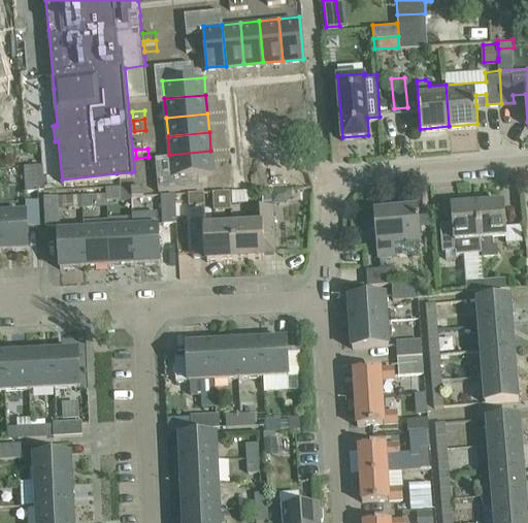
[(212,171),(210,151),(169,155),(171,175),(212,171)]
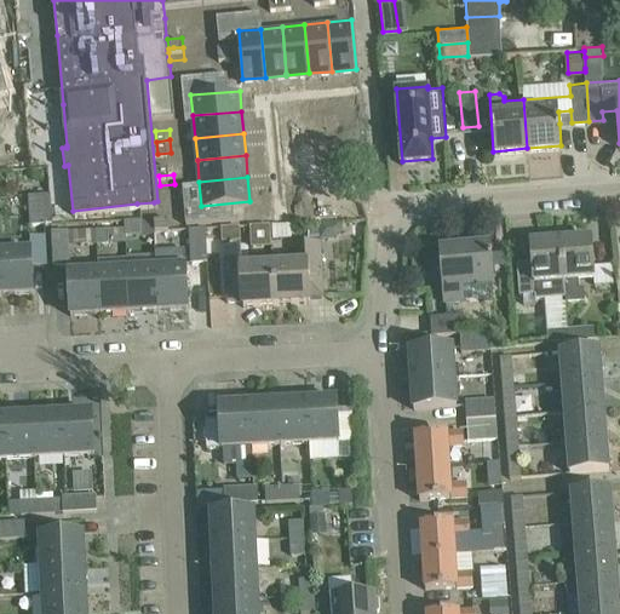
[(174,184),(160,185),(161,198),(174,196),(174,184)]
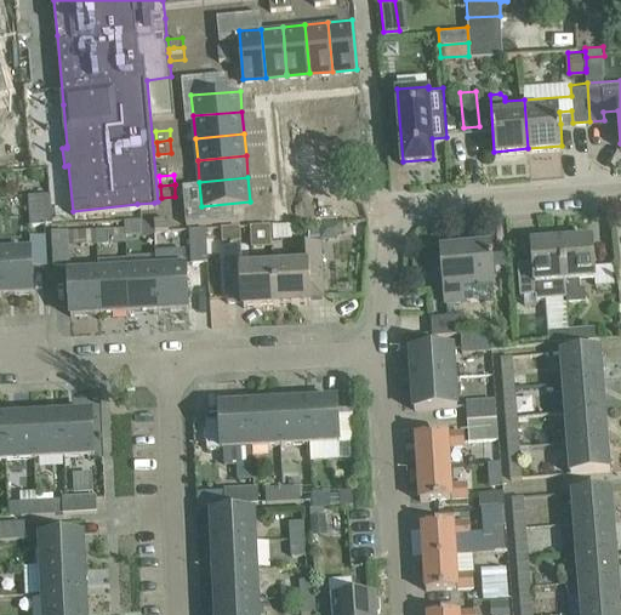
[(32,221),(50,220),(49,191),(30,192),(32,221)]
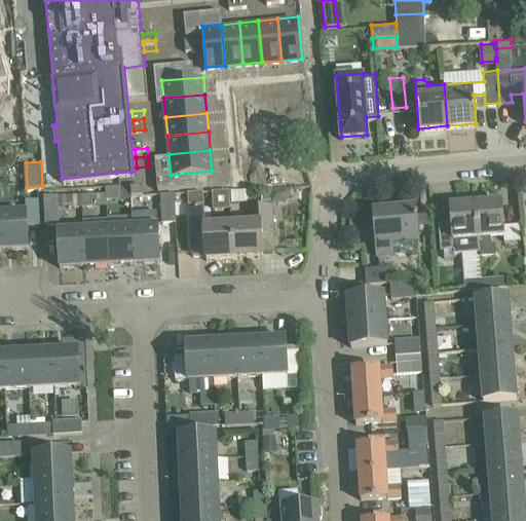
[(106,194),(119,193),(119,183),(106,183),(106,194)]
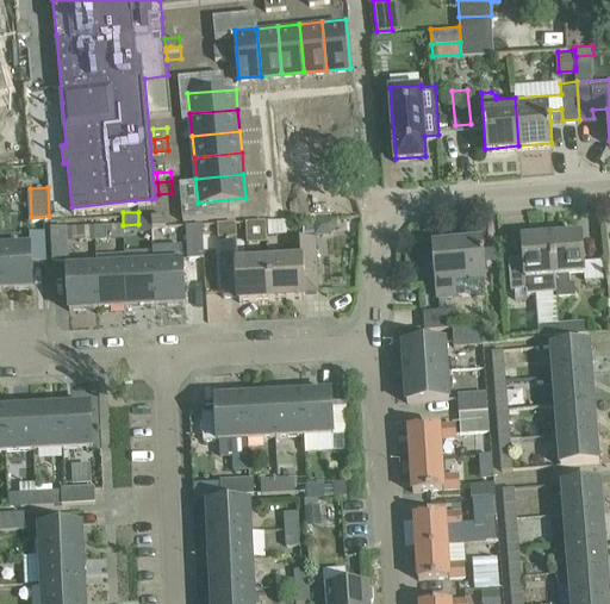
[(322,215),(313,215),(313,216),(313,230),(323,229),(322,215)]
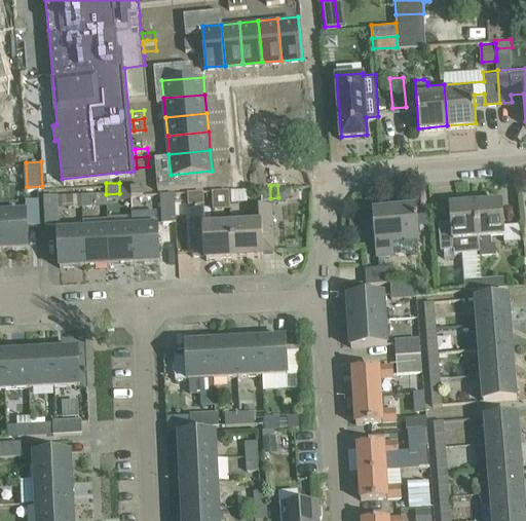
[(161,219),(175,219),(174,190),(146,191),(147,201),(161,200),(161,219)]
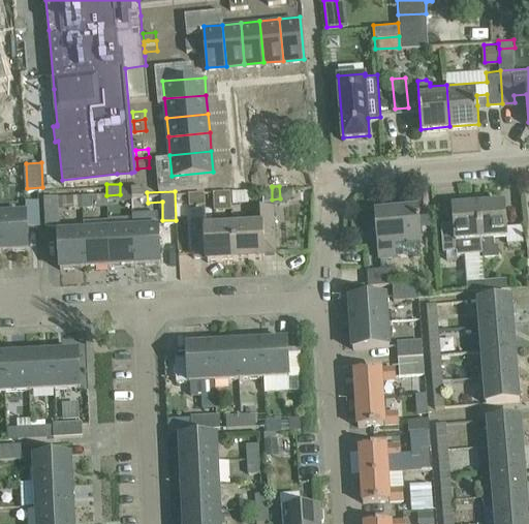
[(98,204),(98,192),(83,192),(83,204),(98,204)]
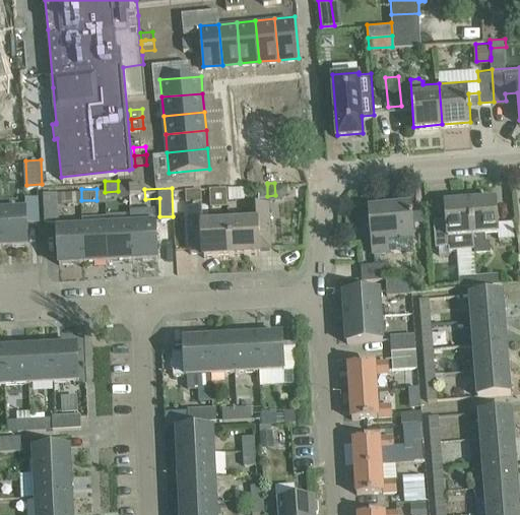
[(43,190),(44,219),(57,219),(56,190),(43,190)]
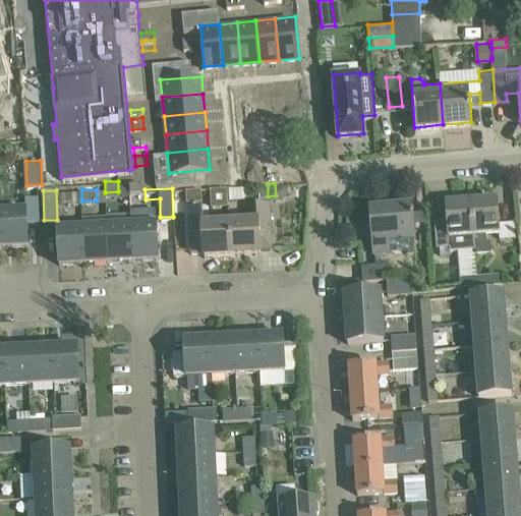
[(496,196),(470,198),(474,246),(475,246),(475,251),(490,250),(489,239),(486,239),(485,231),(499,230),(496,196)]
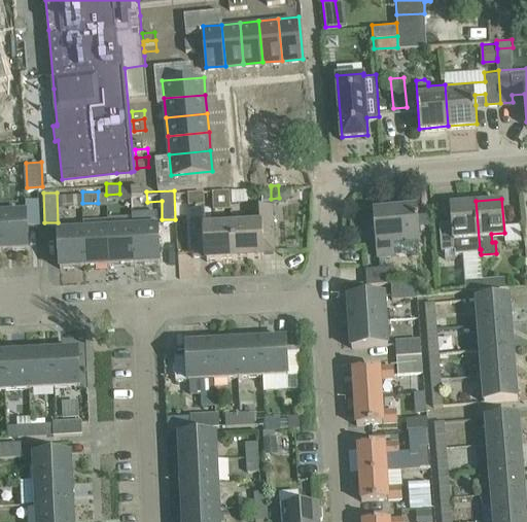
[(455,251),(480,249),(476,201),(451,202),(452,219),(438,220),(441,248),(455,247),(455,251)]
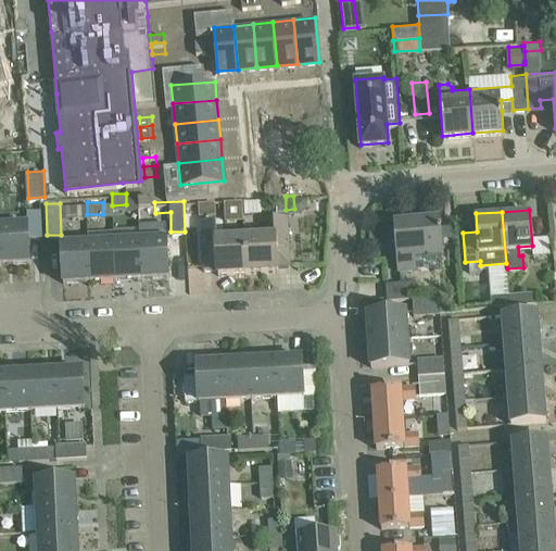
[(273,232),(244,233),(247,270),(276,268),(276,264),(290,263),(287,214),(273,214),(273,232)]
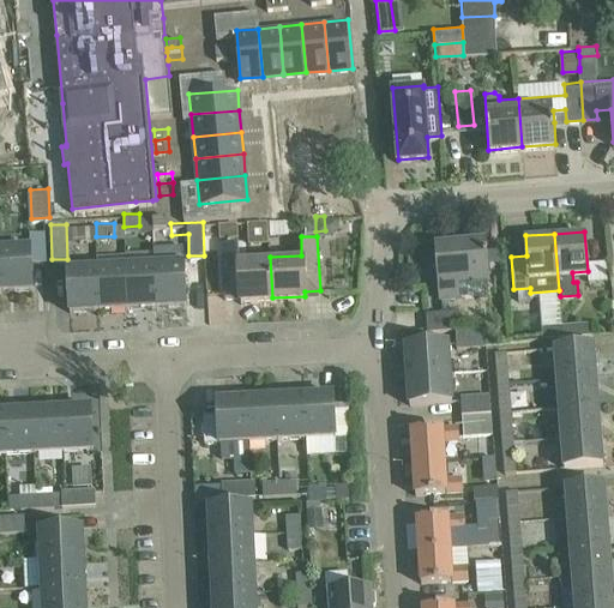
[(486,258),(487,258),(487,252),(485,252),(483,239),(435,242),(440,295),(457,294),(456,281),(487,277),(486,258)]
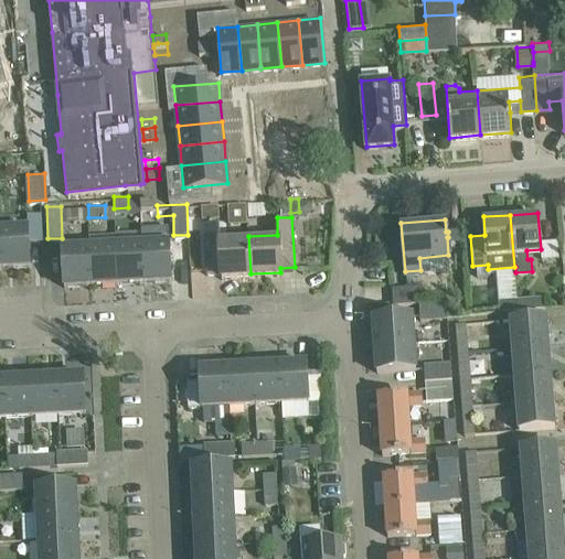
[(251,273),(248,236),(220,237),(219,221),(204,222),(206,271),(220,271),(221,276),(251,273)]
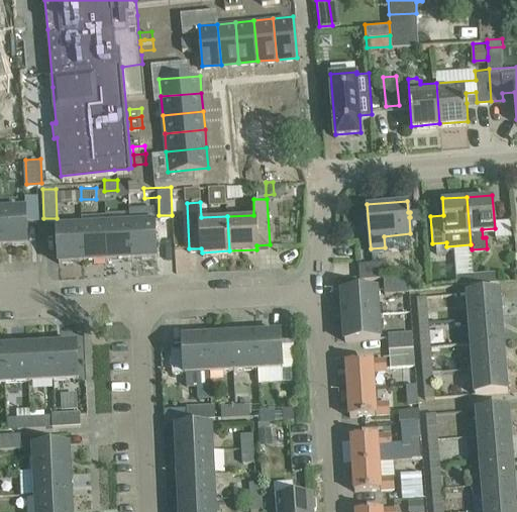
[(25,205),(0,207),(2,242),(27,241),(25,205)]
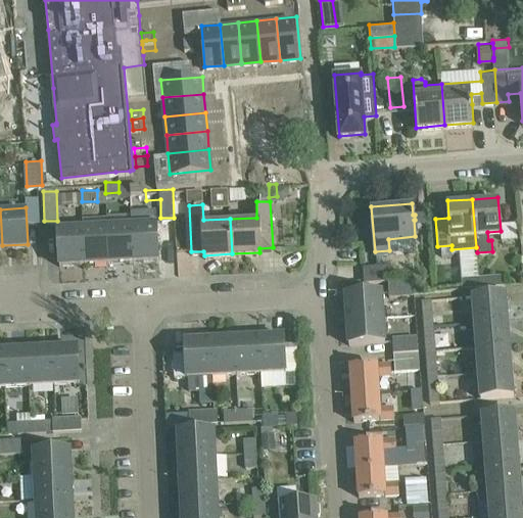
[(132,223),(133,259),(158,257),(156,221),(132,223)]
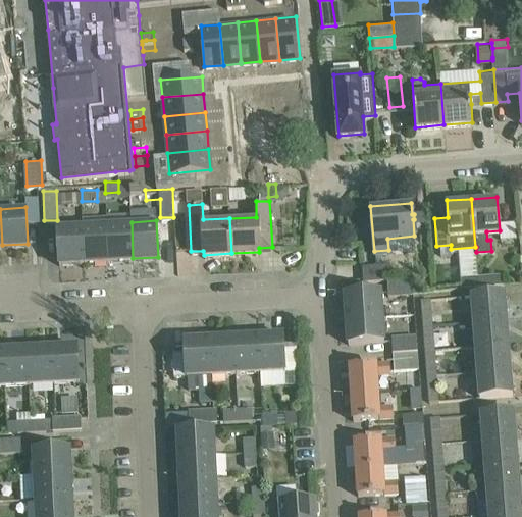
[(106,223),(108,259),(133,258),(132,222),(106,223)]
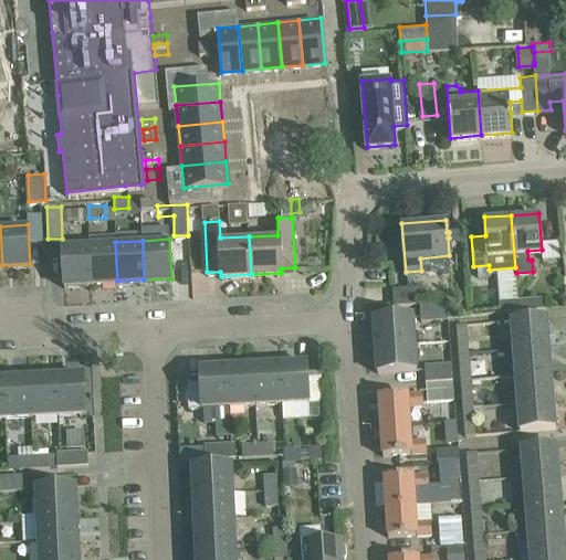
[(88,243),(91,283),(117,281),(115,242),(88,243)]
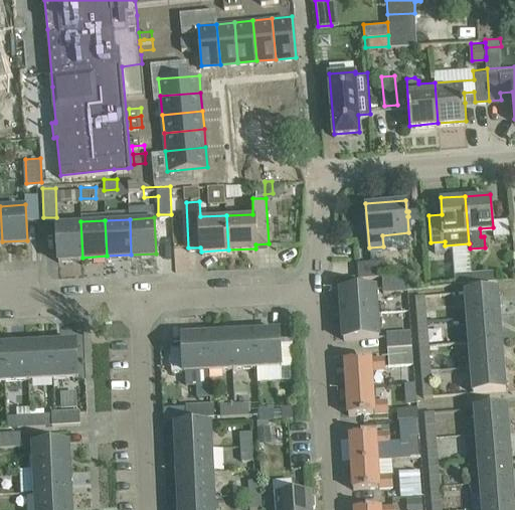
[(58,259),(82,258),(80,221),(56,223),(58,259)]
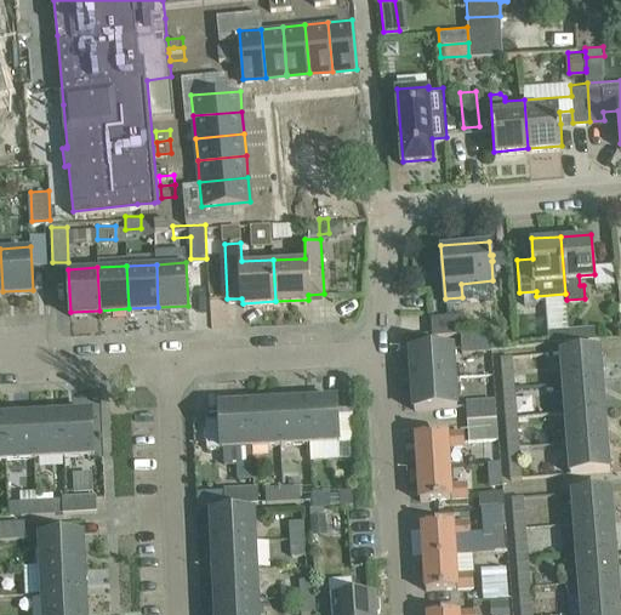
[(460,330),(466,330),(465,312),(431,314),(432,332),(460,330)]
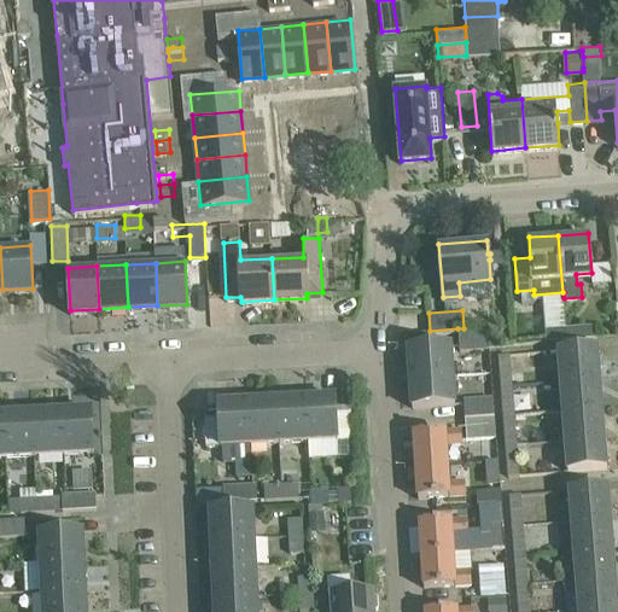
[(565,325),(566,337),(595,334),(595,322),(565,325)]
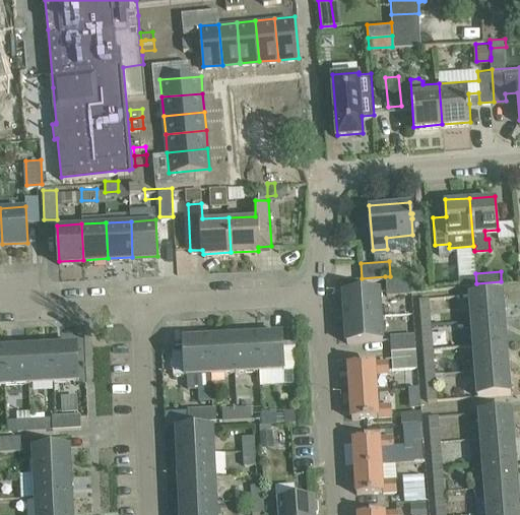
[(458,284),(476,283),(475,273),(458,274),(458,284)]
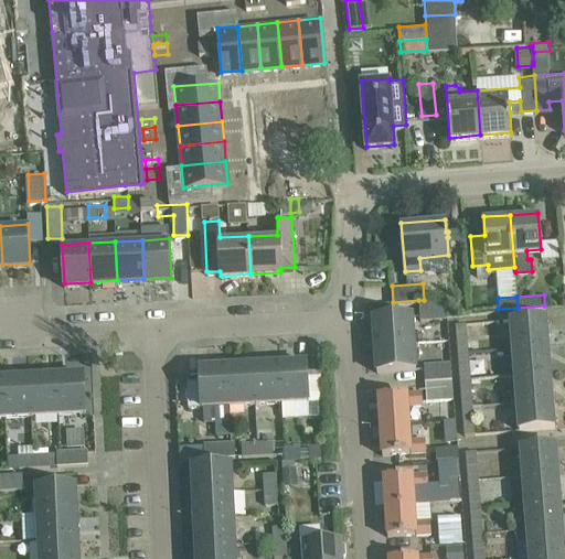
[(446,299),(424,300),(418,300),(419,319),(447,316),(446,299)]
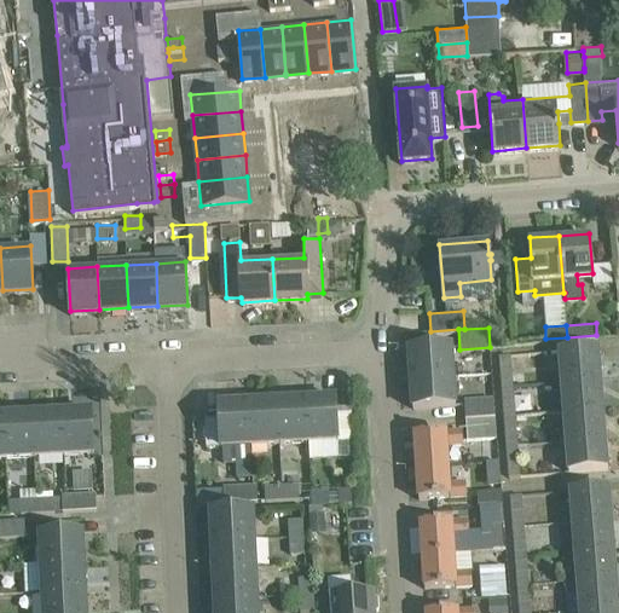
[(410,375),(453,372),(451,342),(409,345),(410,375)]
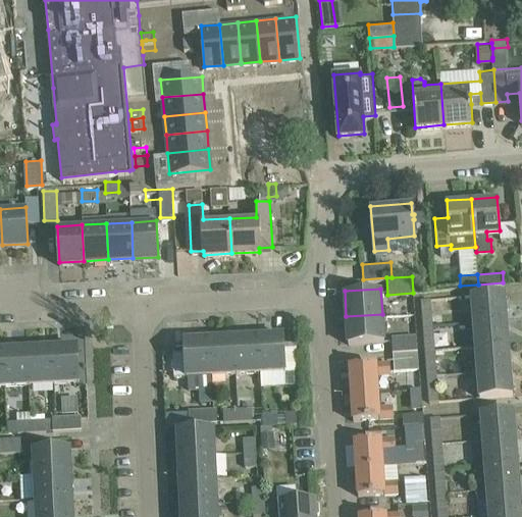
[(483,292),(470,293),(470,303),(472,318),(506,315),(504,290),(483,292)]
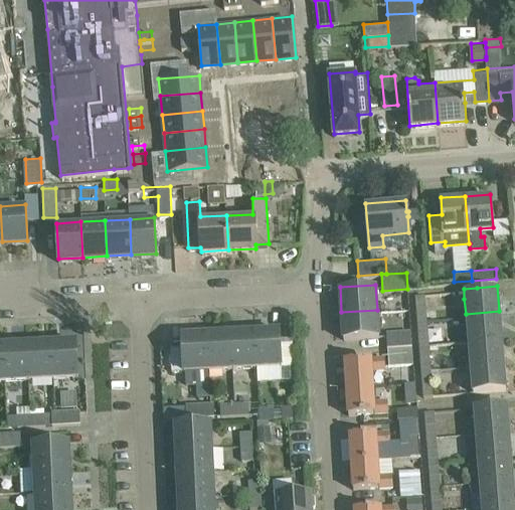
[(425,302),(425,299),(415,300),(416,318),(426,317),(425,302)]
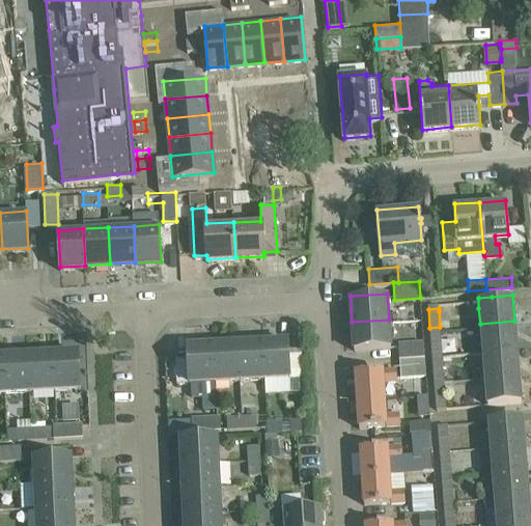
[(390,344),(389,320),(352,322),(354,348),(390,344)]
